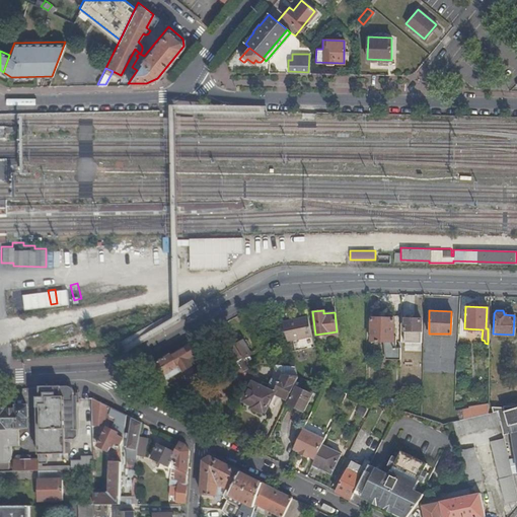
[(286,342),(311,336),(307,315),(280,321),(286,342)]
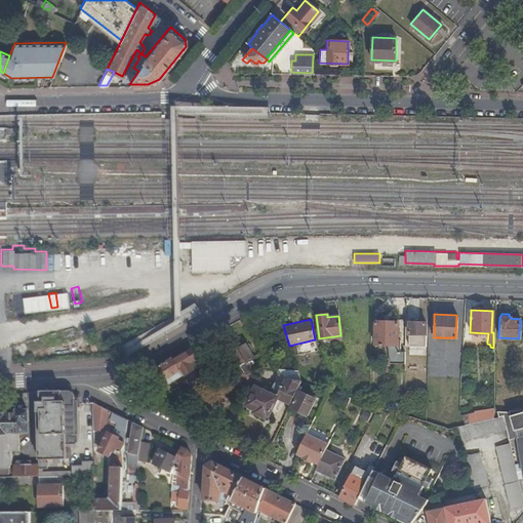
[(374,344),(385,344),(385,321),(374,321),(374,344)]
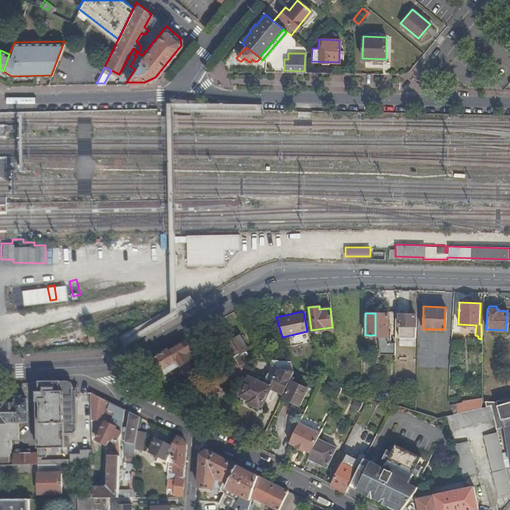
[(375,313),(375,335),(380,335),(379,353),(388,354),(389,330),(387,330),(387,313),(377,313),(375,313)]
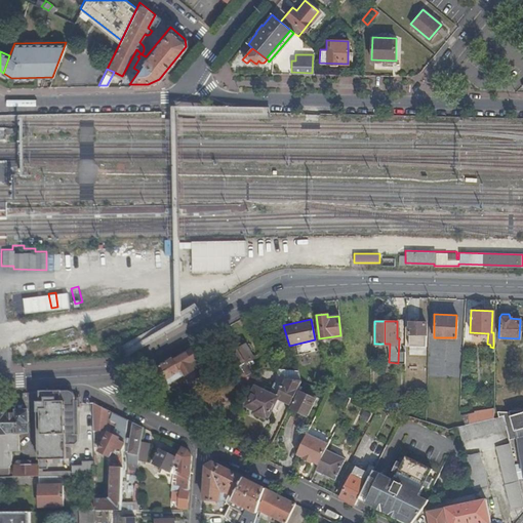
[(415,322),(412,322),(408,322),(408,333),(425,334),(425,322),(415,322)]
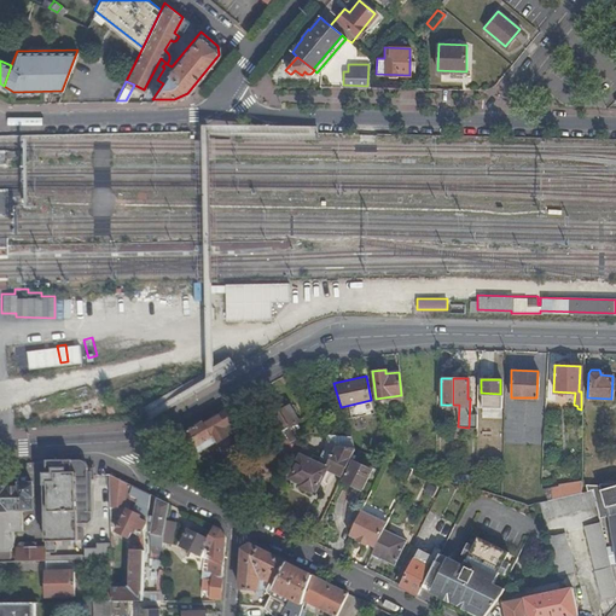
[(274,417),(283,433),(285,430),(283,429),(297,419),(288,404),(278,410),(278,411),(274,412),(273,410),(271,411),(274,417)]
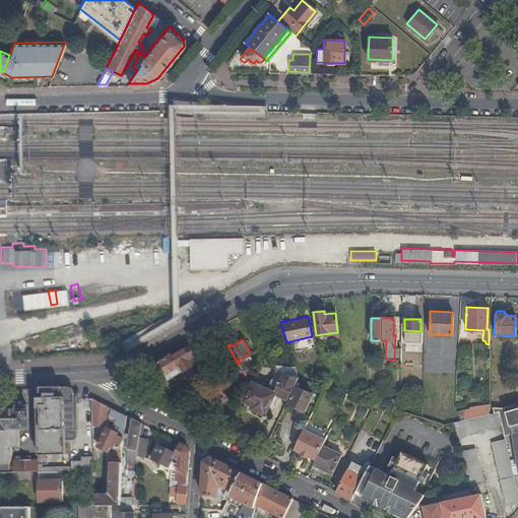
[(169,354),(151,364),(158,377),(159,376),(162,381),(179,372),(180,372),(202,359),(193,341),(170,355),(169,354)]
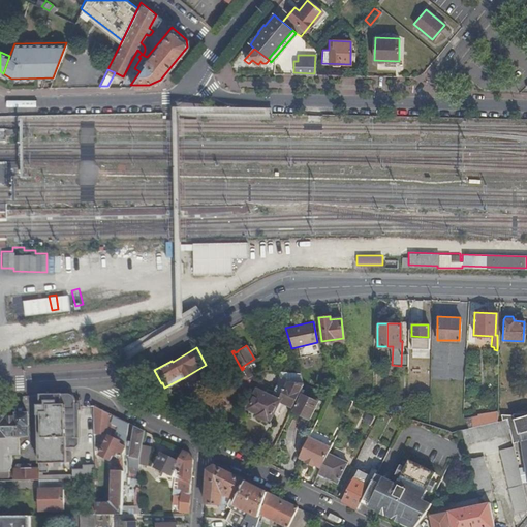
[(243,386),(247,378),(242,370),(235,357),(225,363),(231,373),(227,381),(233,384),(231,386),(237,390),(238,386),(242,389),(243,386)]
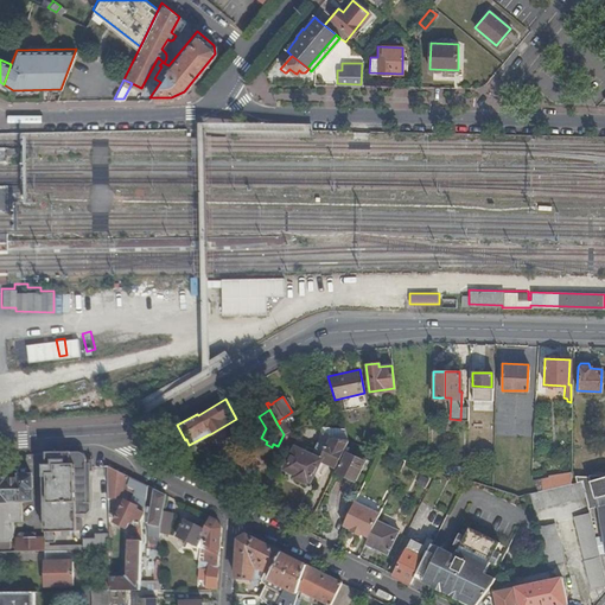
[(329,438),(342,439),(338,427),(322,425),(317,441),(325,445),(329,438)]
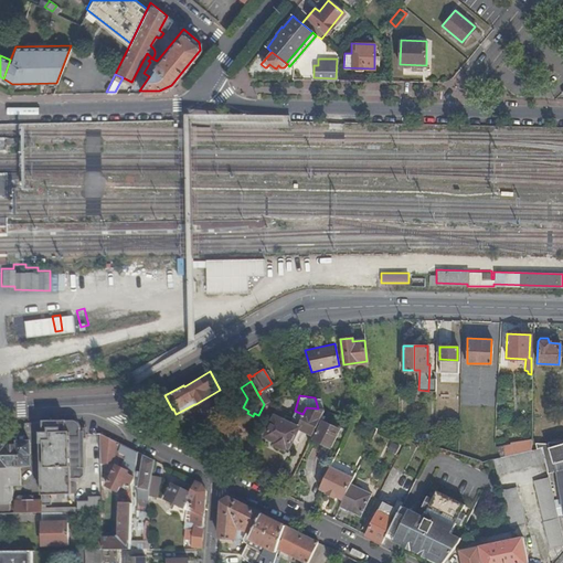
[(271,404),(264,404),(259,413),(266,416),(272,405),(271,404)]
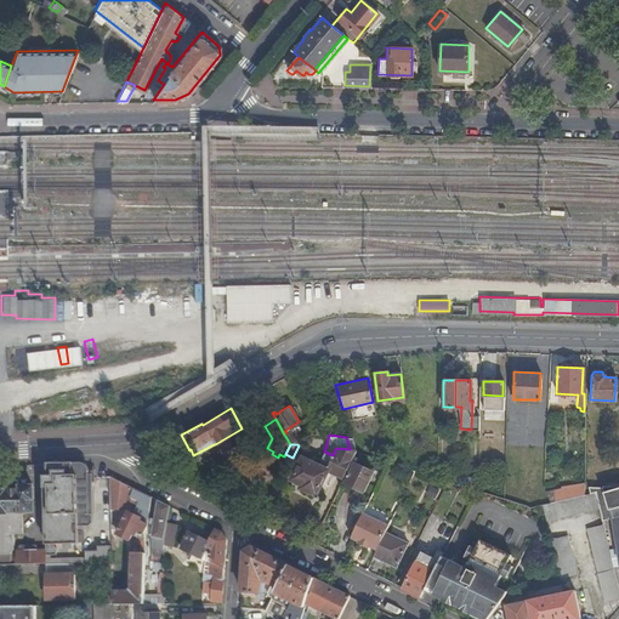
[(327,469),(342,476),(346,466),(348,463),(353,453),(355,450),(350,449),(336,448),(333,455),(324,452),(319,461),(313,458),(312,461),(301,456),(290,478),(316,490),(327,469)]
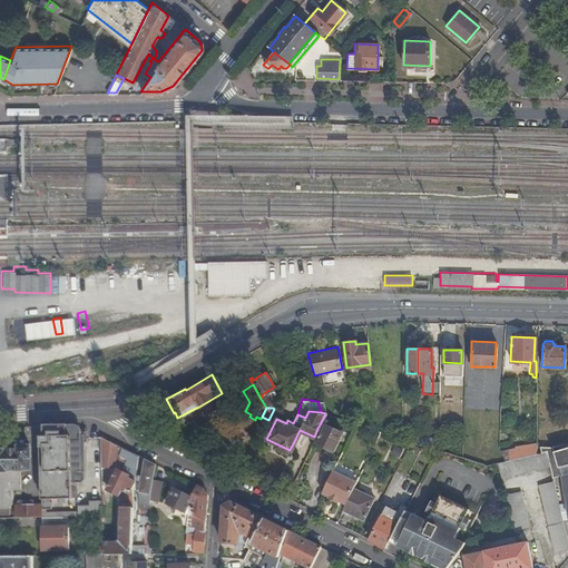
[(66,423),(38,423),(39,505),(39,508),(43,508),(49,508),(49,501),(48,501),(47,498),(58,498),(59,502),(65,502),(65,498),(69,498),(69,486),(75,486),(75,481),(79,481),(82,478),(81,441),(86,441),(85,429),(84,429),(84,431),(79,431),(77,426),(74,423),(71,423),(66,423)]
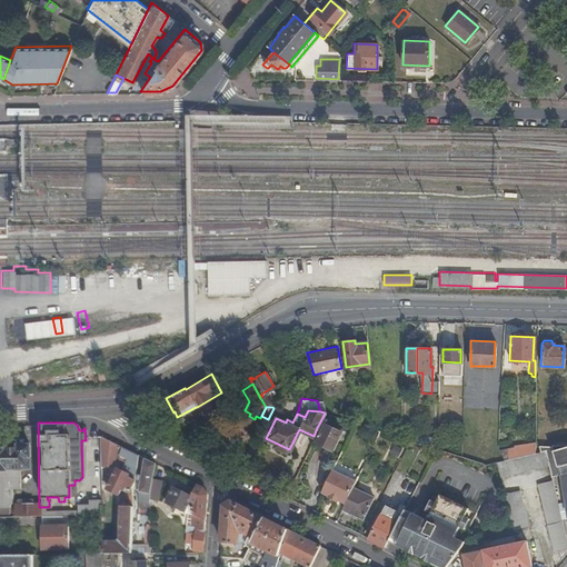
[(322,425),(319,424),(317,427),(320,428),(315,440),(332,449),(341,431),(324,424),(322,425)]
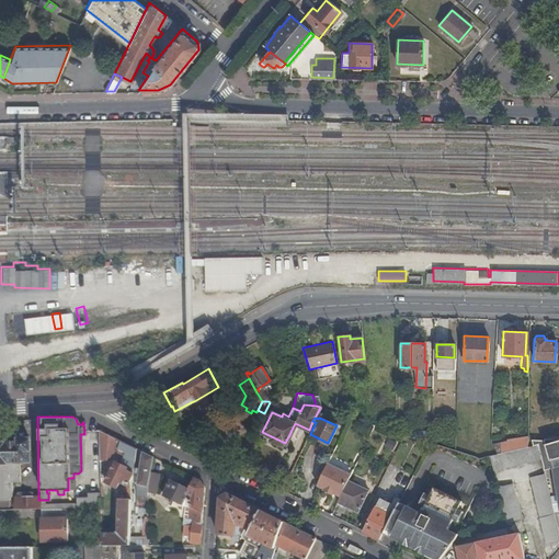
[(98,430),(98,458),(110,458),(115,438),(98,430)]
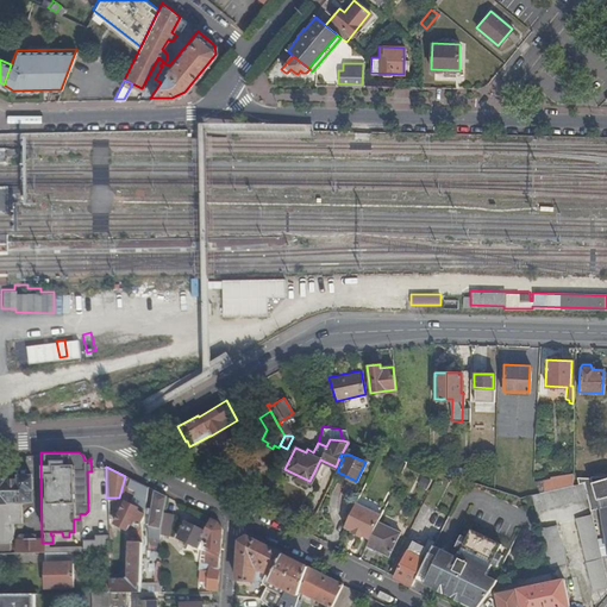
[(446,467),(446,474),(464,479),(467,480),(467,467),(446,467)]
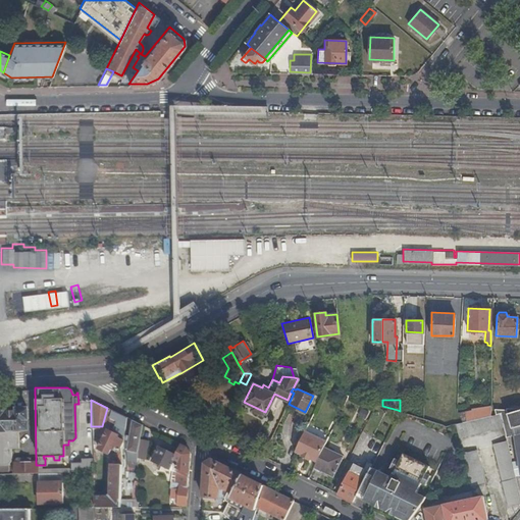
[(0,470),(8,470),(7,465),(10,462),(9,448),(17,448),(16,428),(26,428),(26,418),(27,418),(26,408),(15,408),(15,411),(3,411),(3,406),(0,406),(0,470)]
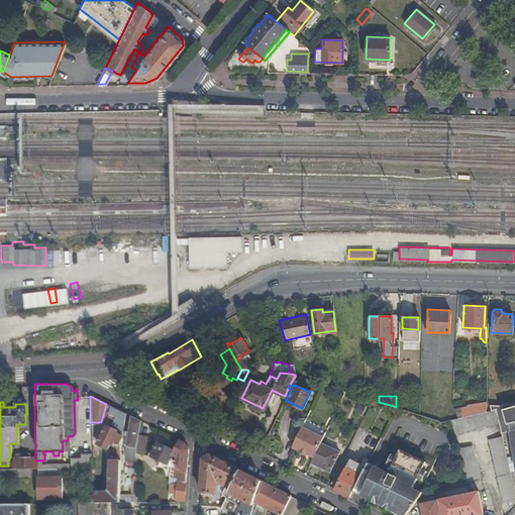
[(117,443),(121,435),(126,414),(108,405),(106,412),(113,416),(111,419),(112,419),(109,427),(105,425),(95,443),(105,448),(108,443),(110,444),(112,441),(117,443)]
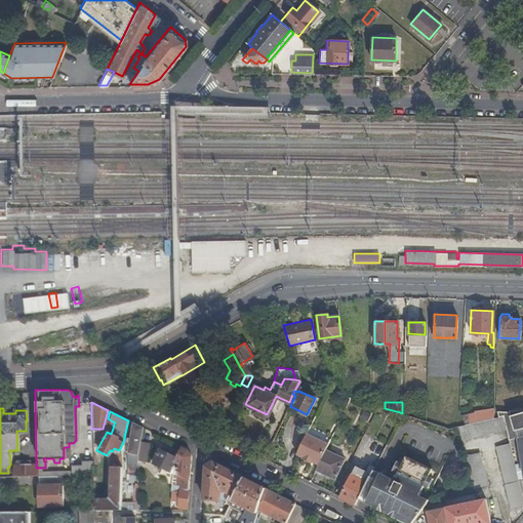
[(522,413),(511,417),(514,430),(522,427),(522,413)]
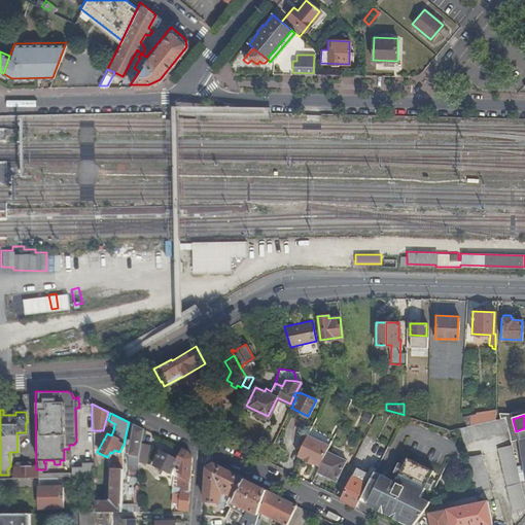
[(493,419),(464,425),(467,440),(506,430),(505,426),(505,423),(503,416),(493,419)]
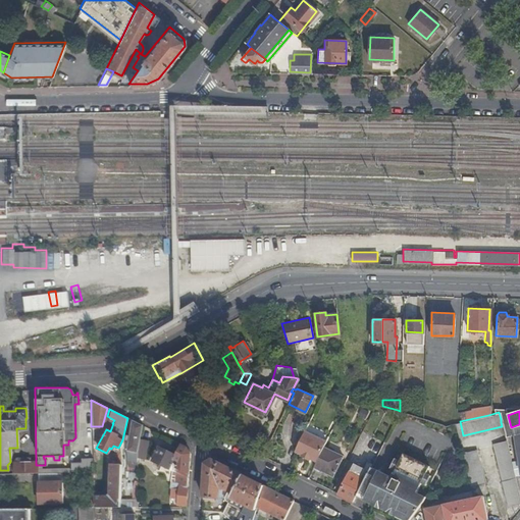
[(141,424),(131,419),(125,451),(125,465),(136,466),(136,452),(141,424)]
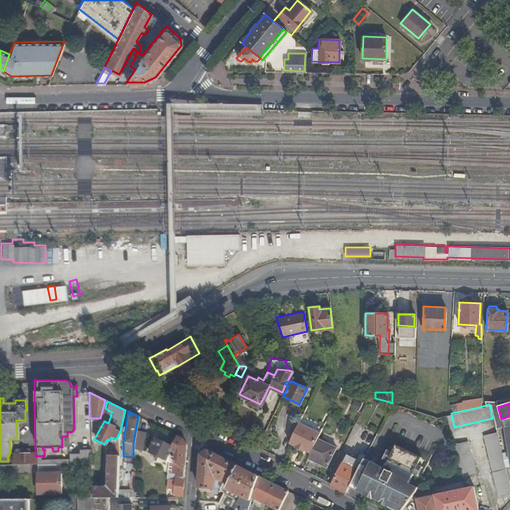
[(509,416),(501,419),(500,419),(501,426),(503,426),(509,464),(509,416)]
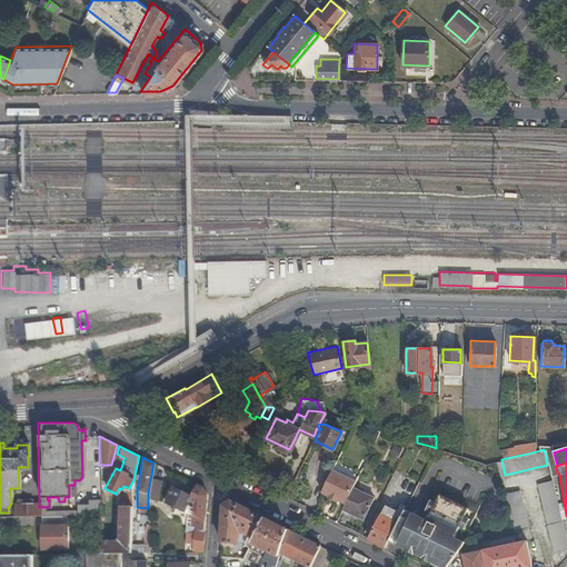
[(355,479),(330,468),(320,491),(327,494),(327,496),(337,500),(337,499),(344,503),(351,485),(355,479)]
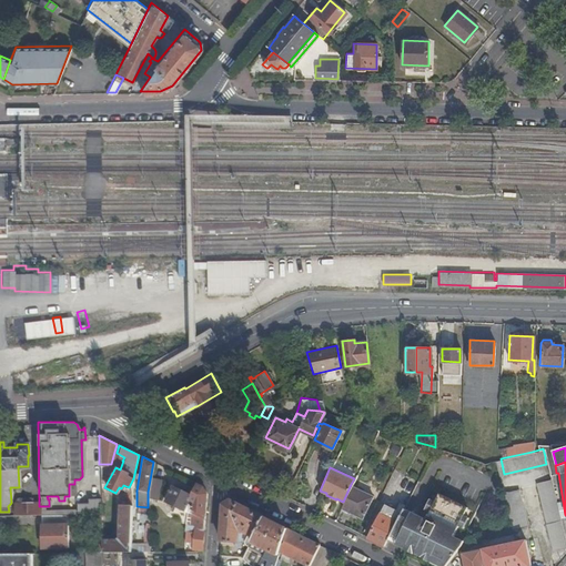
[(551,551),(565,546),(549,477),(535,482),(551,551)]
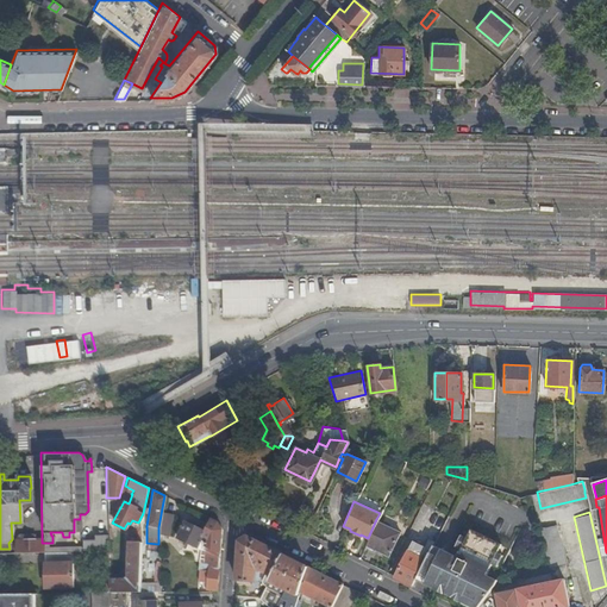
[(216,521),(207,518),(202,530),(199,539),(205,542),(202,545),(218,554),(219,529),(216,521)]
